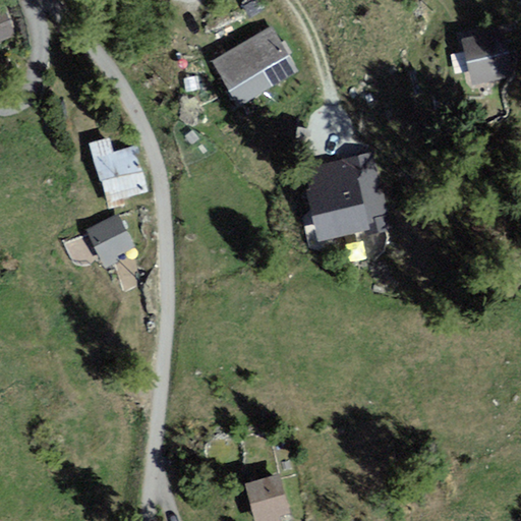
[(5,2),(0,3),(0,38),(14,34),(5,2)]
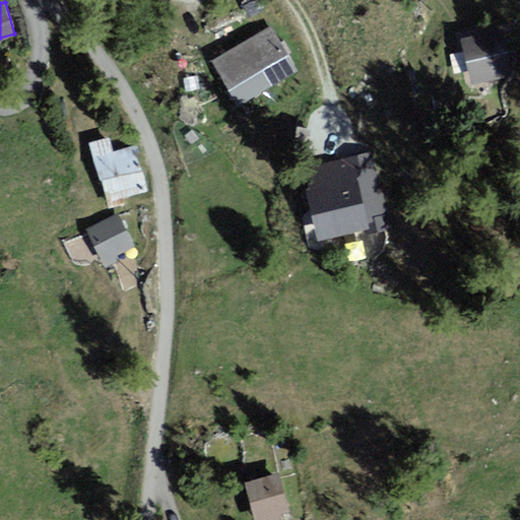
[(519,66),(510,26),(459,40),(471,89),(519,76),(519,66)]
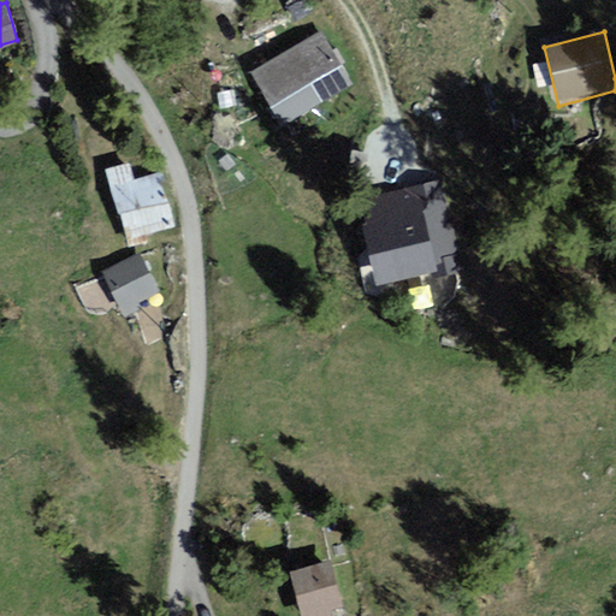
[(315,33),(249,72),(283,128),(336,96),(326,80),(339,71),(315,33)]
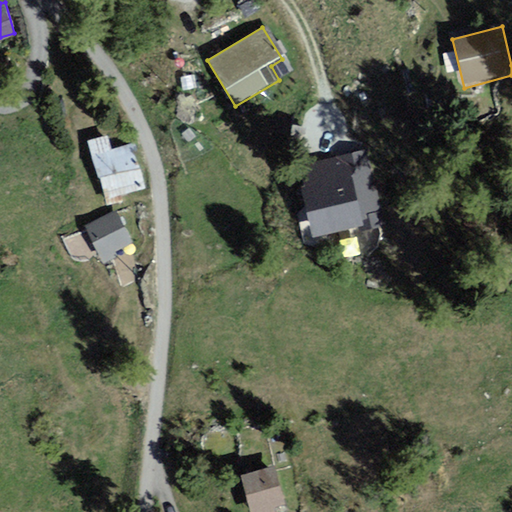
[(131,143),(112,148),(108,136),(88,142),(92,154),(98,177),(137,165),(131,143)]
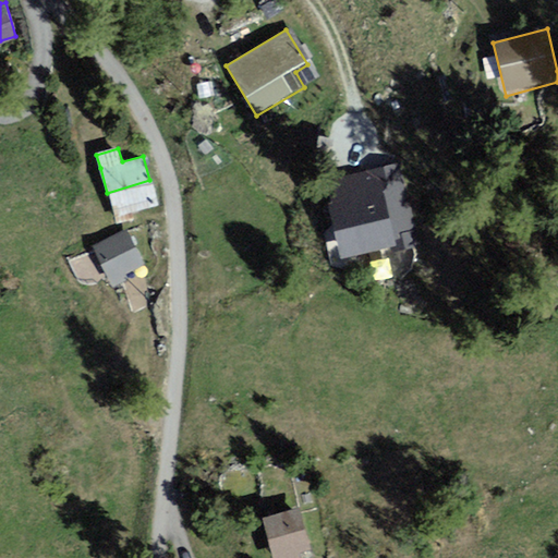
[(399,162),(325,178),(342,257),(416,241),(399,162)]
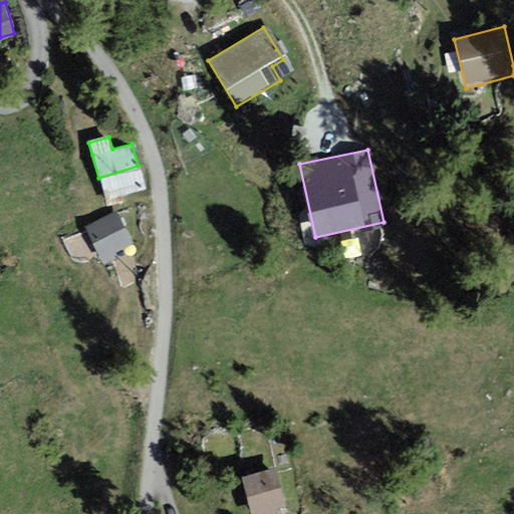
[(138,166),(98,178),(105,200),(145,189),(138,166)]
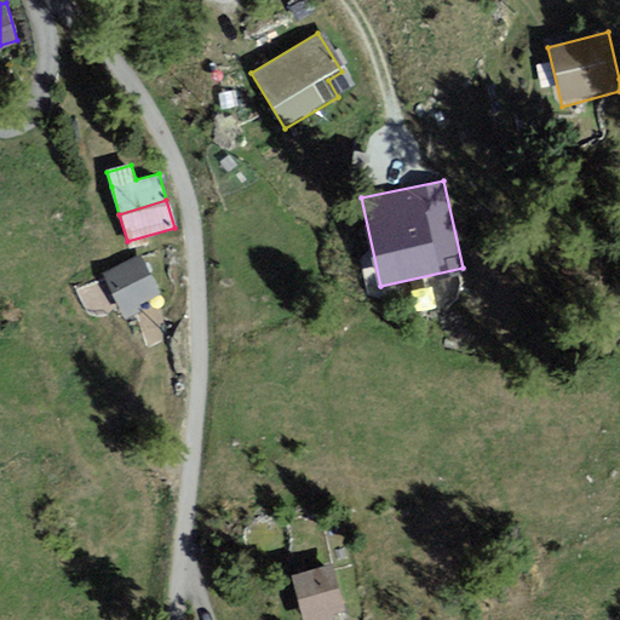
[(139,303),(159,292),(138,253),(102,273),(126,317),(142,309),(139,303)]
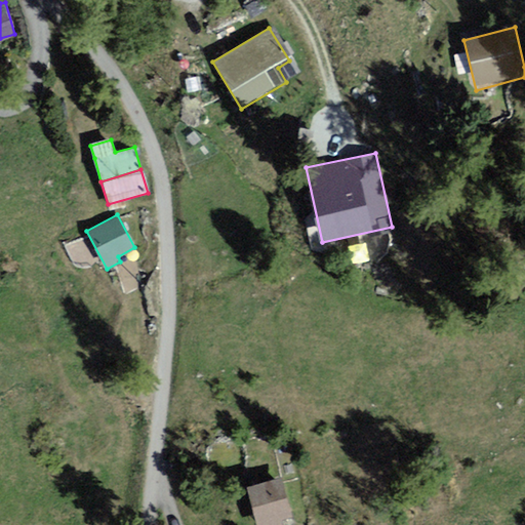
[(282,476),(245,485),(254,524),(281,524),(294,522),(282,476)]
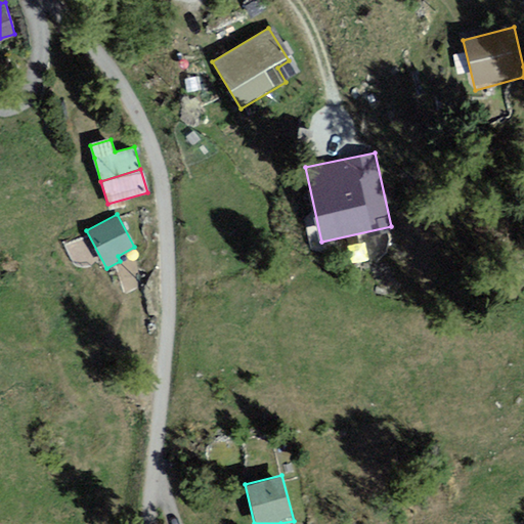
All buildings are outlined.
